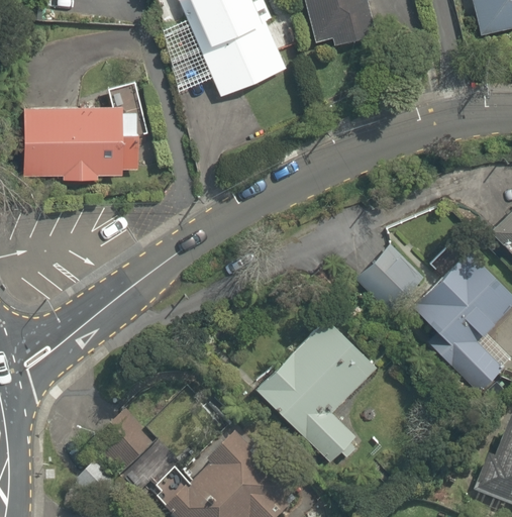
[(290,19),(273,26),(262,0),(195,0),(182,6),(221,97),(286,69),(278,52),(300,42),(290,19)]
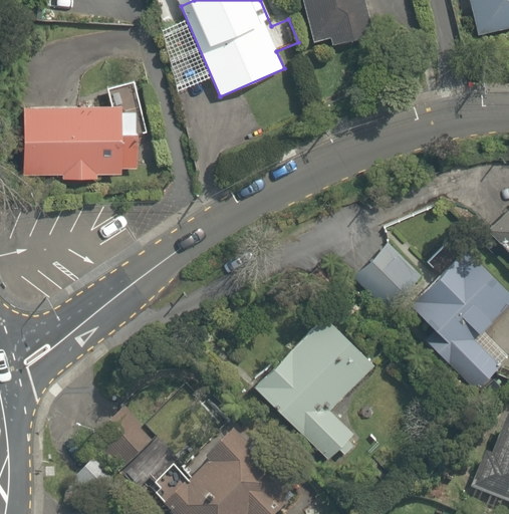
[(305,0),(323,54),(376,37),(365,2),(369,0),(305,0)]
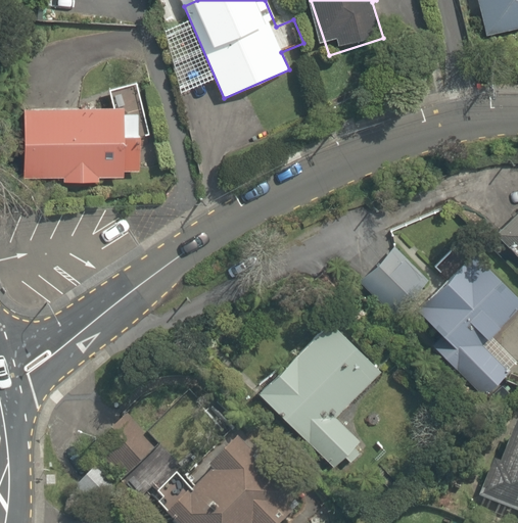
[(517,0),(485,0),(493,32),(517,26),(517,0)]
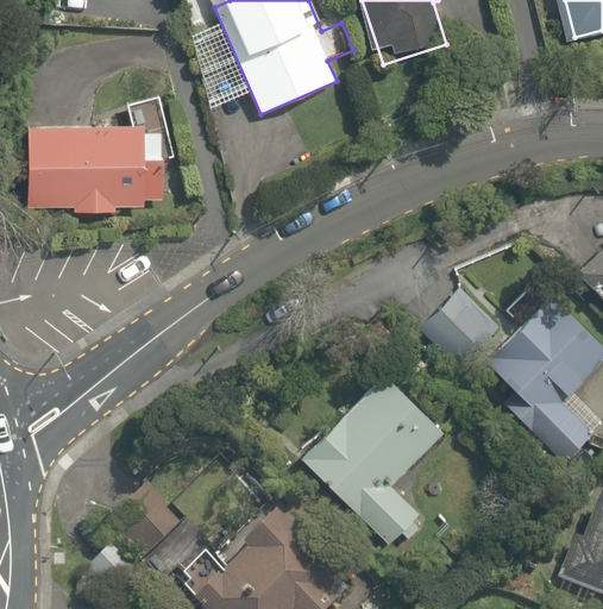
[(132,119),(29,120),(29,202),(73,202),(73,212),(117,211),(117,203),(163,203),(162,159),(181,155),(163,90),(127,100),(132,119)]
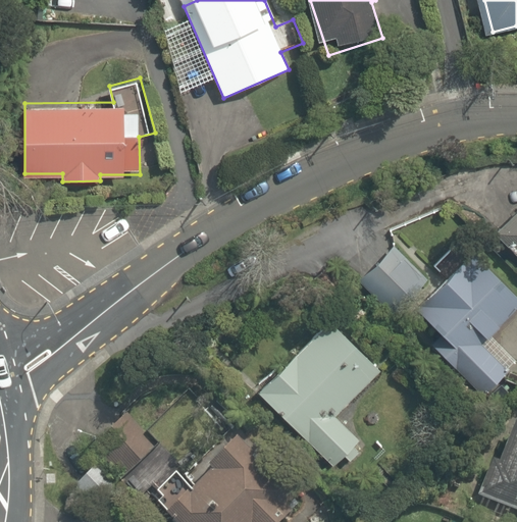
[(516,210),(495,233),(516,255),(516,210)]
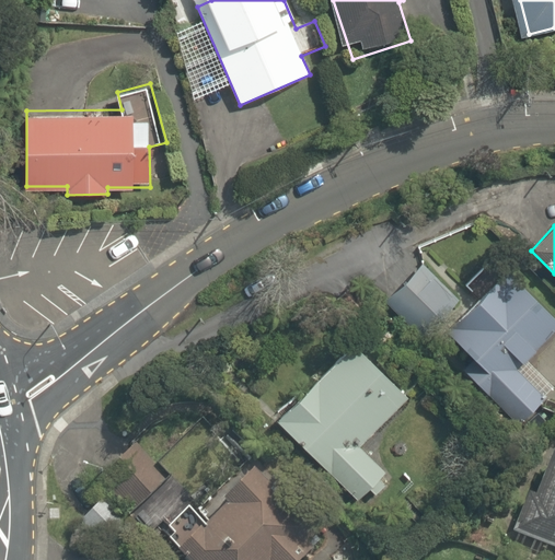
[(478,374),(524,418),(551,391),(522,364),(554,331),(554,323),(506,277),(478,305),(424,253),(395,282),(484,368),(478,374)]
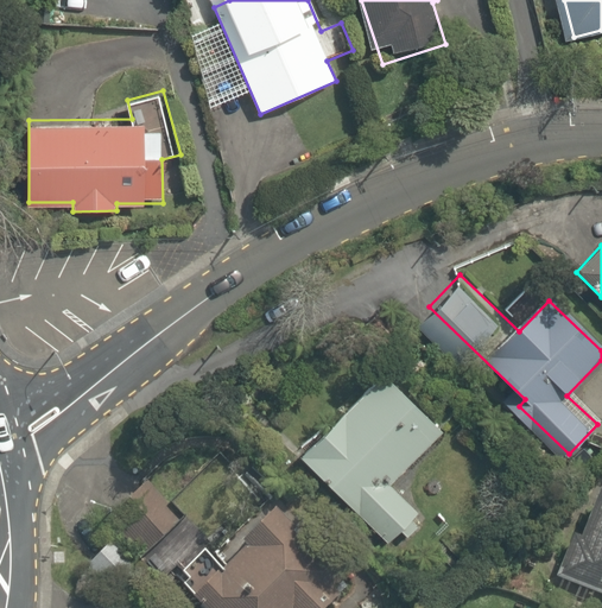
[(379,367),(295,448),(390,548),(424,514),(393,482),(443,434),(379,367)]
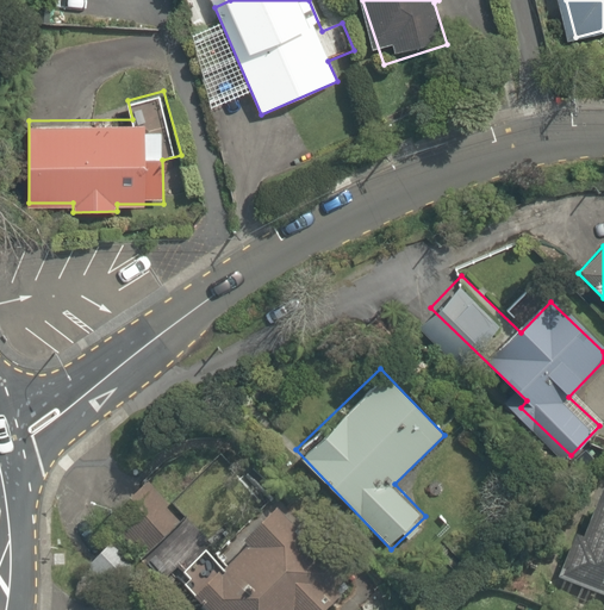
[(603,477),(562,580),(603,596),(603,477)]
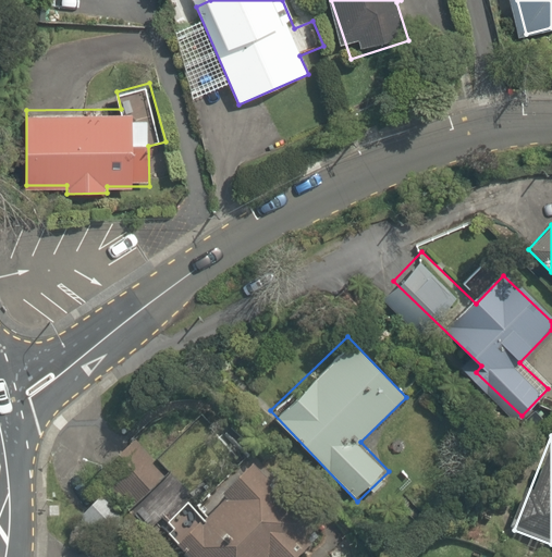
[(181,472),(145,436),(106,475),(142,511),(181,472)]
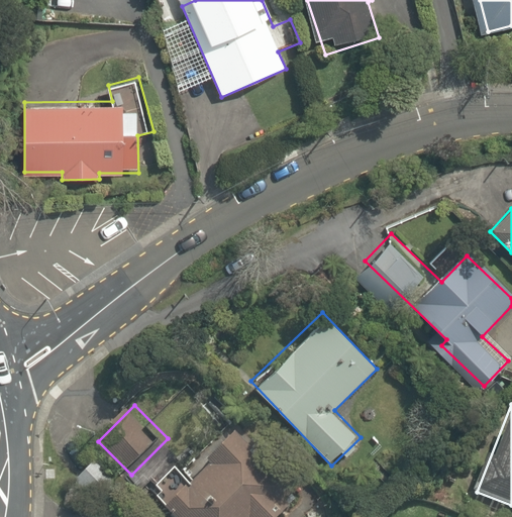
[(175,466),(147,497),(170,516),(284,516),(287,514),(270,498),(296,468),(243,420),(190,479),(175,466)]
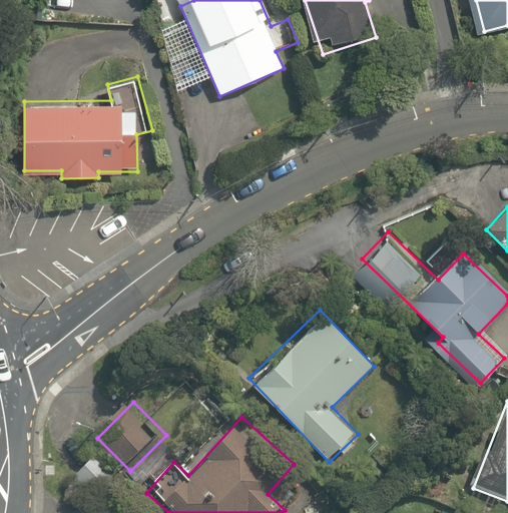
[(124,481),(93,457),(78,477),(109,501),(124,481)]
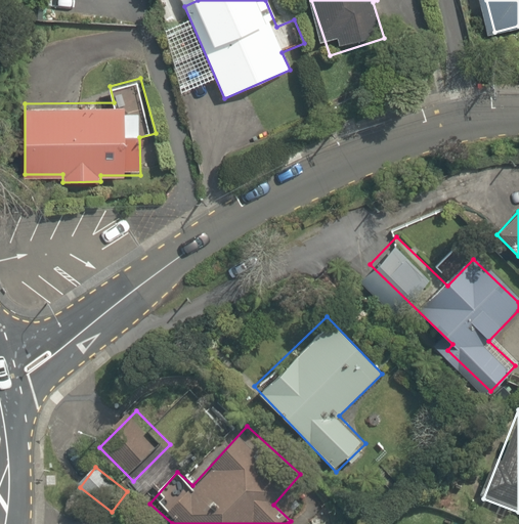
All buildings are outlined.
